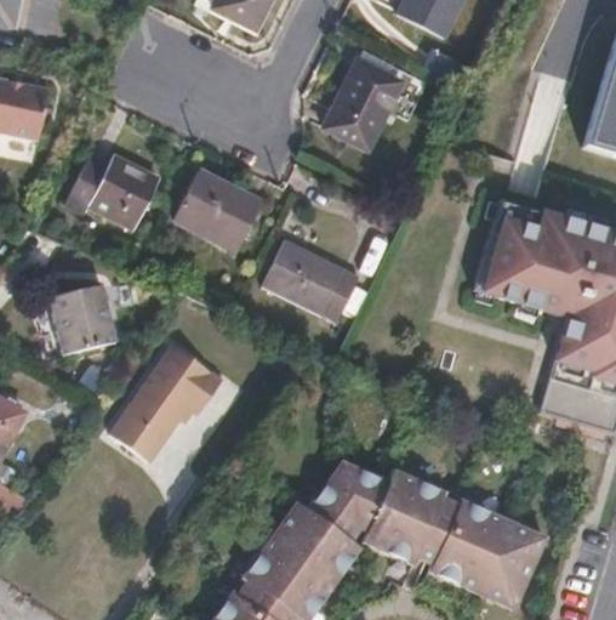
[(255,23),(266,0),(209,0),(209,1),(255,23)]
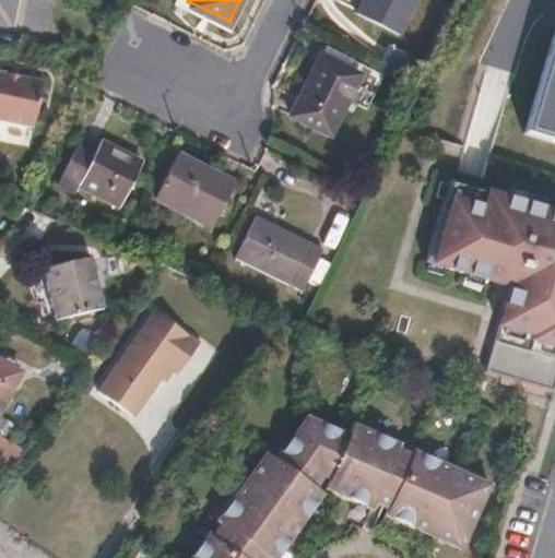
[(402,34),(418,0),(367,0),(362,13),(402,34)]
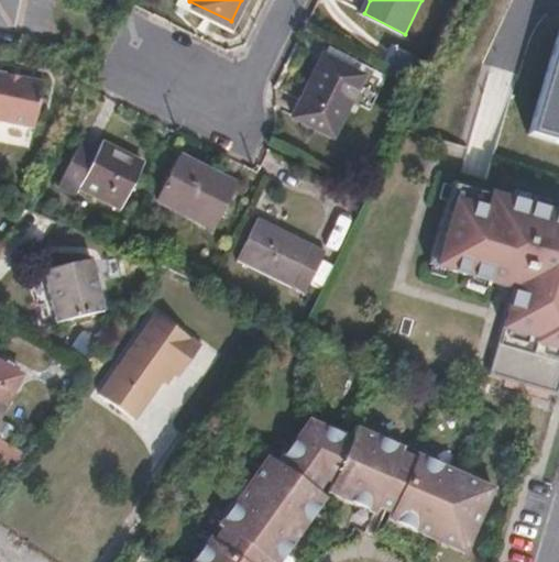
[(558,51),(534,132),(558,139),(558,51)]
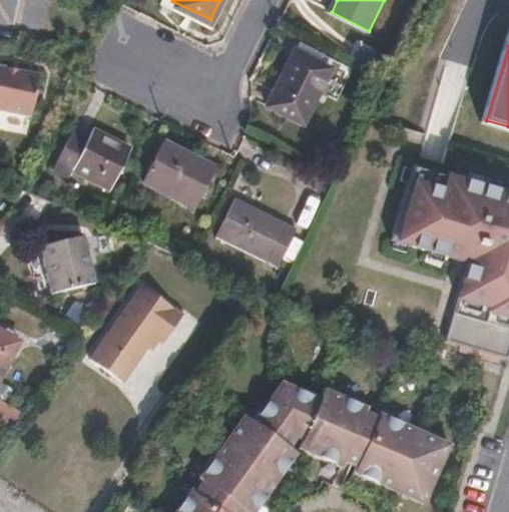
[(306,122),(333,66),(297,48),(270,102),(306,122)]
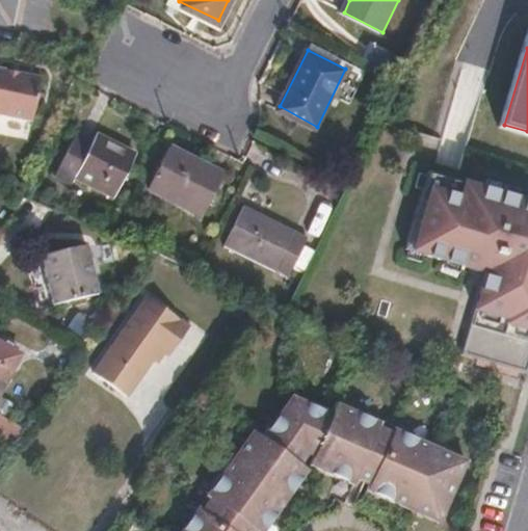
[(0,113),(35,120),(41,86),(43,74),(0,67),(0,113)]
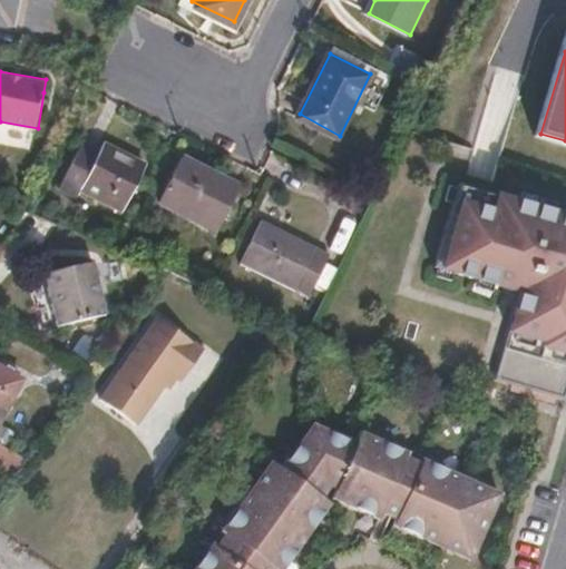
[(128,209),(150,164),(108,141),(105,149),(85,139),(62,184),(81,193),(85,187),(128,209)]
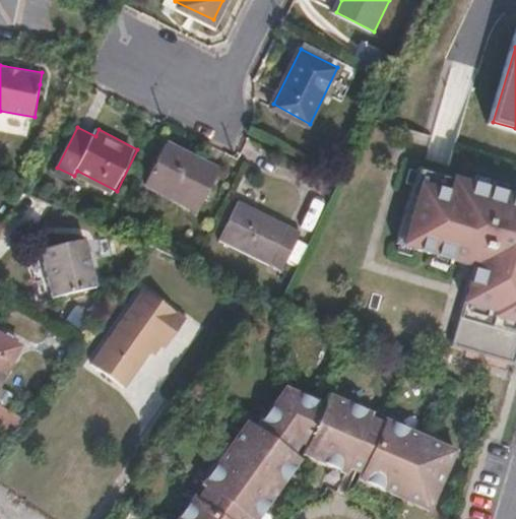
[(199,209),(219,168),(164,140),(143,184),(199,209)]
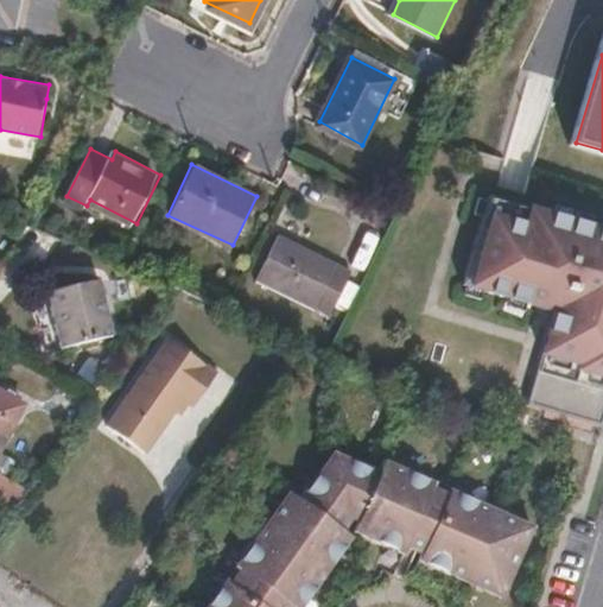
[(602,226),(490,196),(459,299),(546,320),(527,405),(601,427),(602,422),(602,226)]
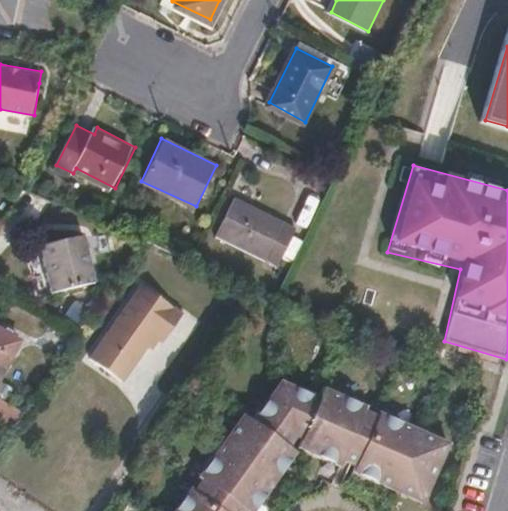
[(279,264),(297,224),(234,196),(216,234),(279,264)]
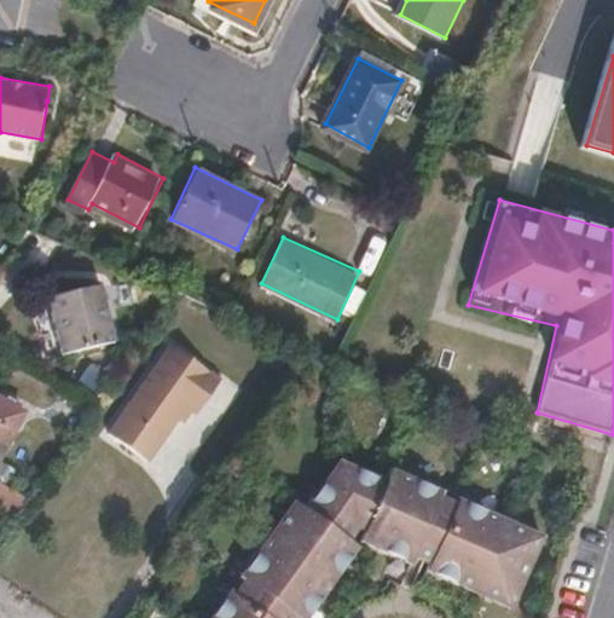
[(116,340),(103,282),(50,295),(63,352),(116,340)]
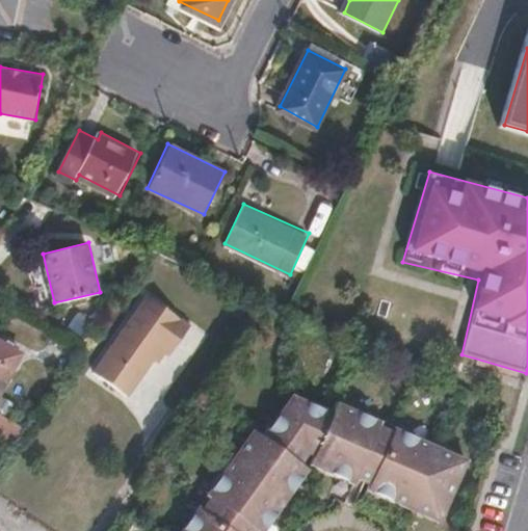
[(153,364),(160,353),(164,357),(169,361),(190,330),(172,317),(147,299),(143,304),(117,342),(93,376),(128,400),(153,364)]
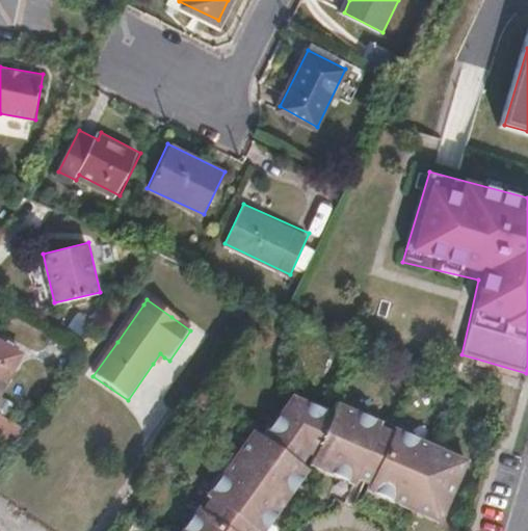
[(0,396),(21,354),(0,343),(0,396)]
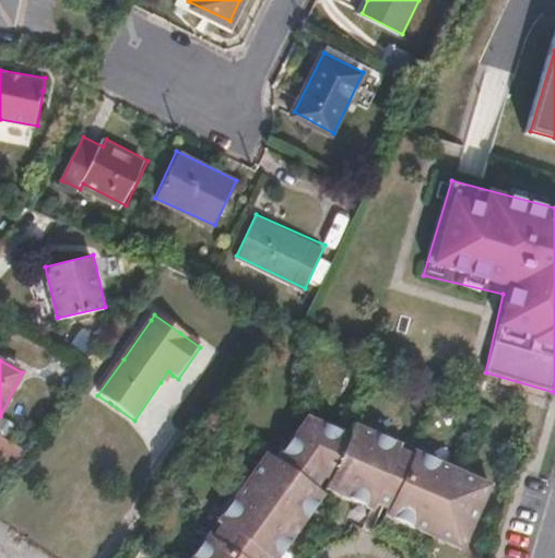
[(166,386),(173,376),(168,371),(161,382),(166,386)]
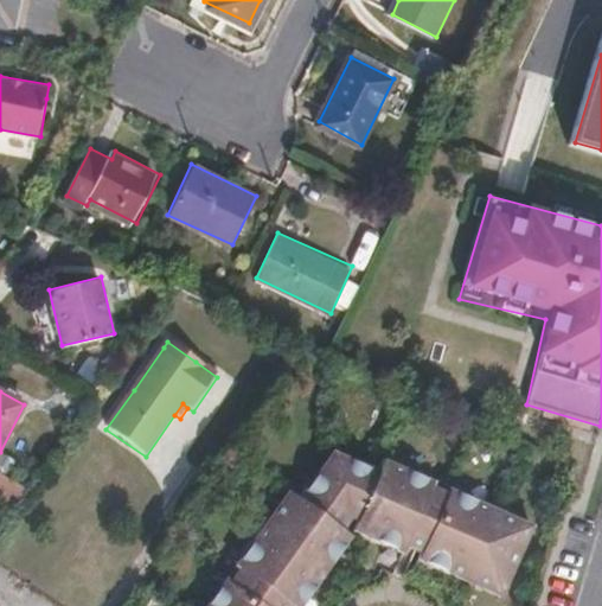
[(498,506),(471,495),(453,486),(452,492),(435,486),(436,479),(422,474),(388,459),(383,472),(380,472),(369,467),(335,453),(332,460),(305,498),(294,491),(287,503),(269,528),(243,562),(248,567),(238,580),(232,576),(228,585),(213,605),(212,605),(295,605),(299,601),(303,604),(319,584),(334,562),(327,557),(347,528),(356,517),(363,520),(359,528),(382,537),(408,549),(411,543),(416,544),(426,549),(423,556),(437,562),(458,571),(474,578),(478,568),(511,584),(518,566),(536,522),(523,517),(498,506)]
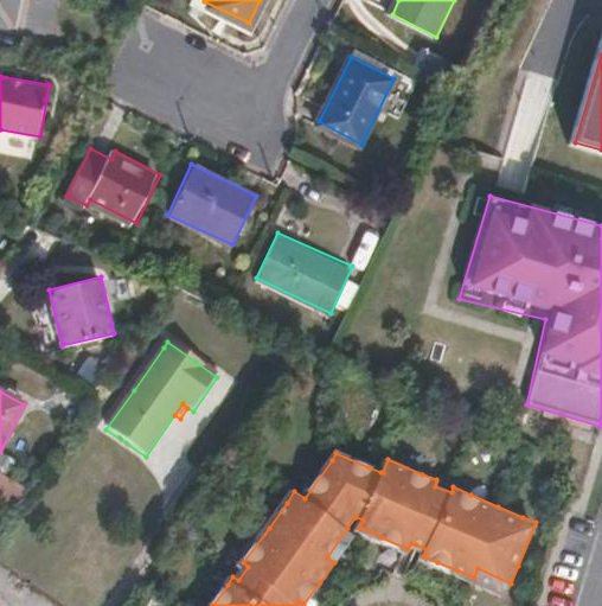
[(0,493),(18,503),(30,486),(0,471),(0,493)]
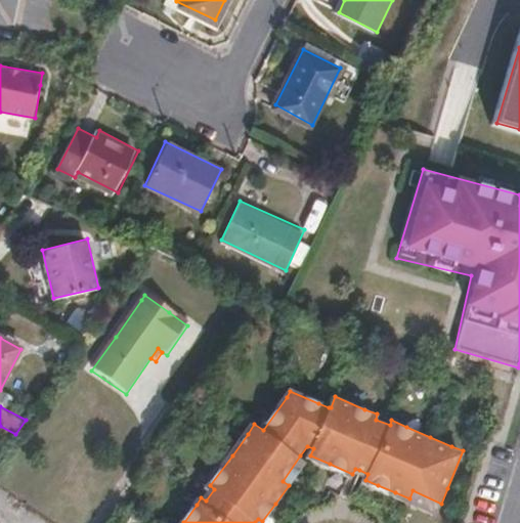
[(289,485),(306,460),(300,455),(283,481),(289,485)]
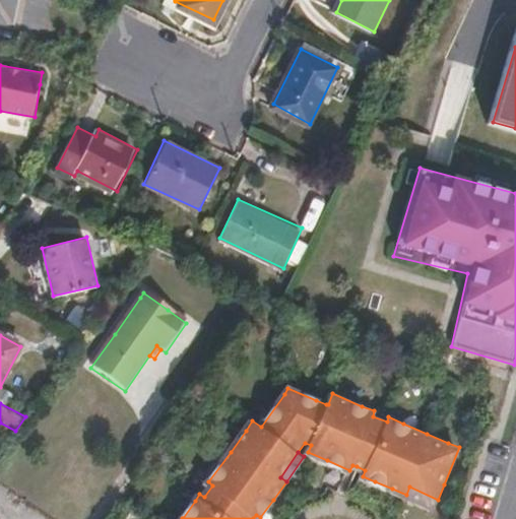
[(438,500),(409,487),(406,495),(435,506),(438,500)]
